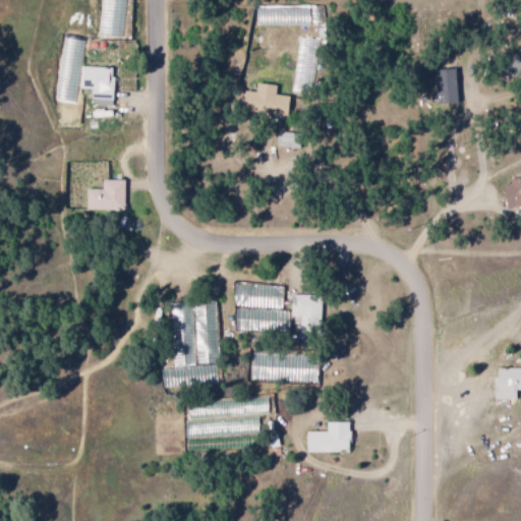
[(111,68),(80,66),(79,89),(92,89),(91,98),(95,98),(94,105),(112,106),(113,78),(111,77),(111,68)]
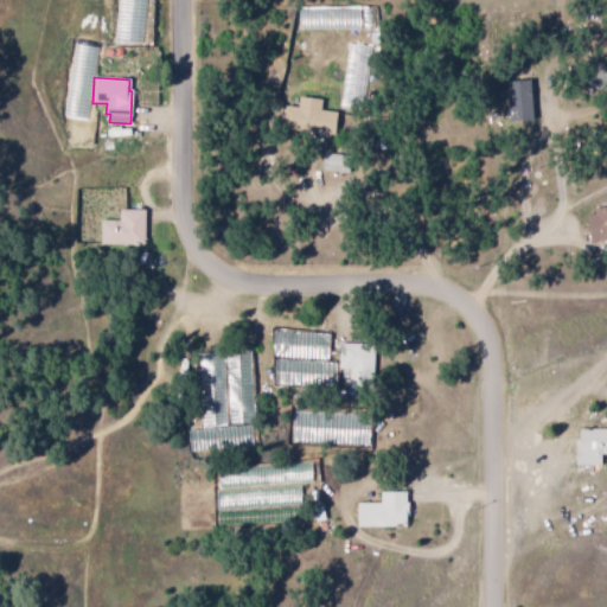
[(511,121),(535,120),(534,81),(510,82),(511,121)]
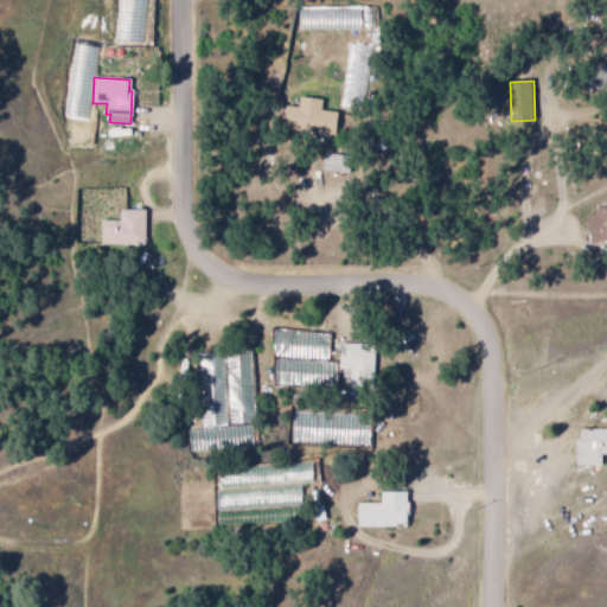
[(338,113),(321,110),(323,100),(300,96),(299,108),(286,106),(283,129),(334,136),(338,113)]
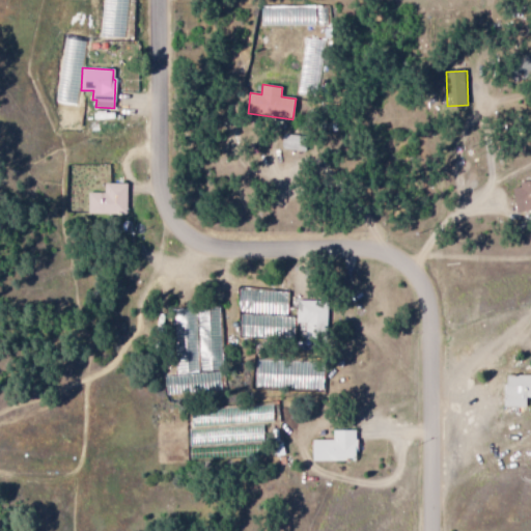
[(284,149),(307,151),(308,136),(284,135),(284,149)]
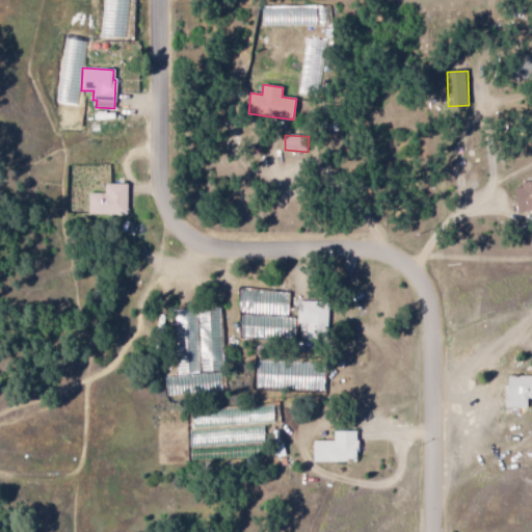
[(531,182),(513,186),(519,213),(531,210),(531,182)]
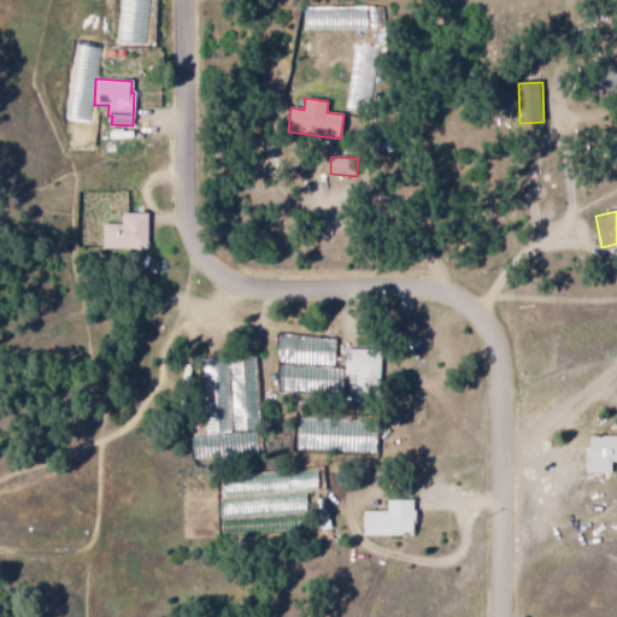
[(146,215),(121,215),(121,224),(100,223),(100,247),(145,248),(146,215)]
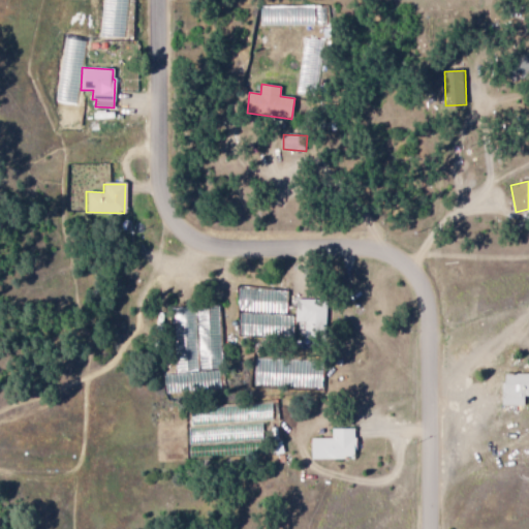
[(327,301),(296,300),(294,320),(305,321),(304,337),(325,338),(327,301)]
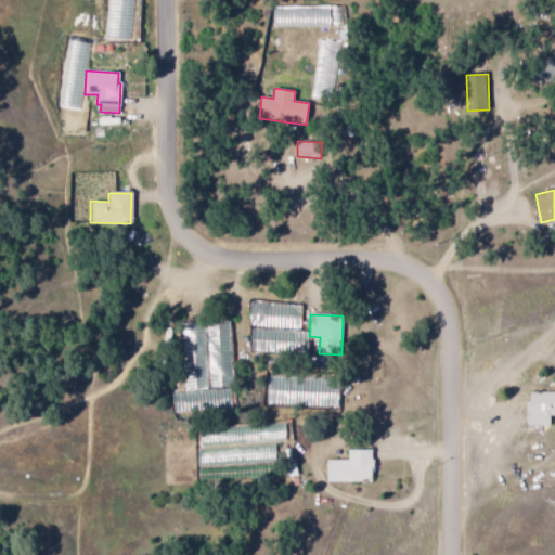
[(554,391),(528,391),(526,424),(550,425),(550,415),(554,415),(554,391)]
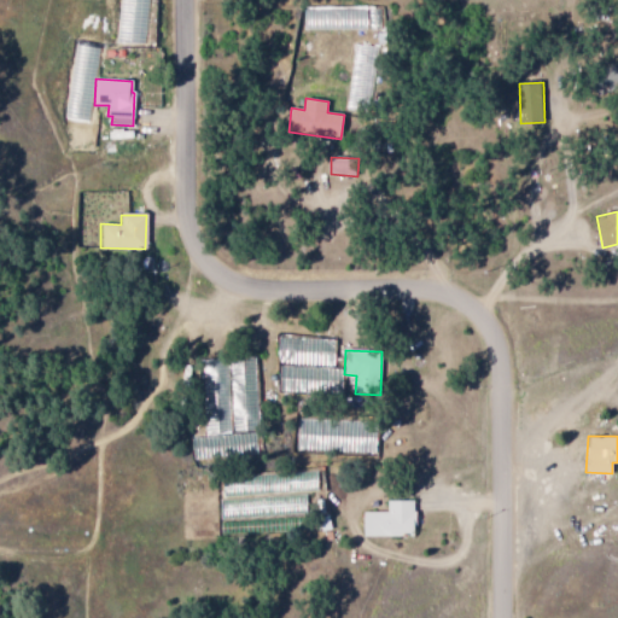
[(414,501),(388,501),(388,512),(362,513),(363,536),(414,536),(414,501)]
